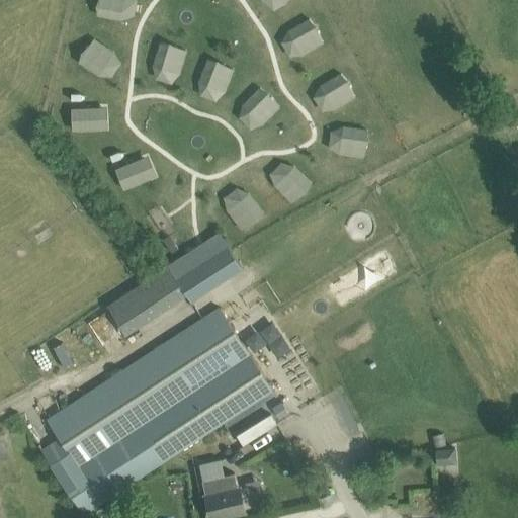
[(98,0),(95,13),(132,21),(137,0),(98,0)]
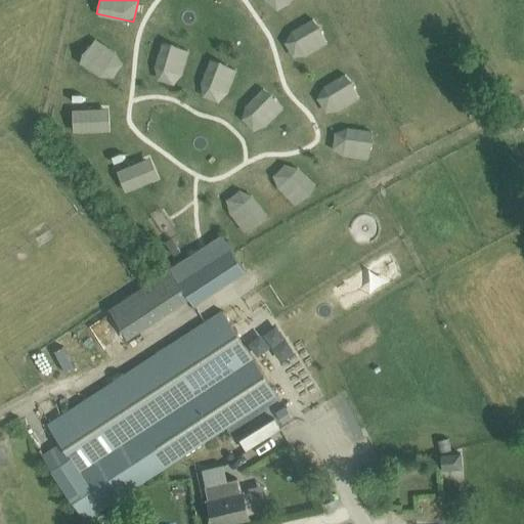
[(265,0),(281,12),(291,0),(265,0)]
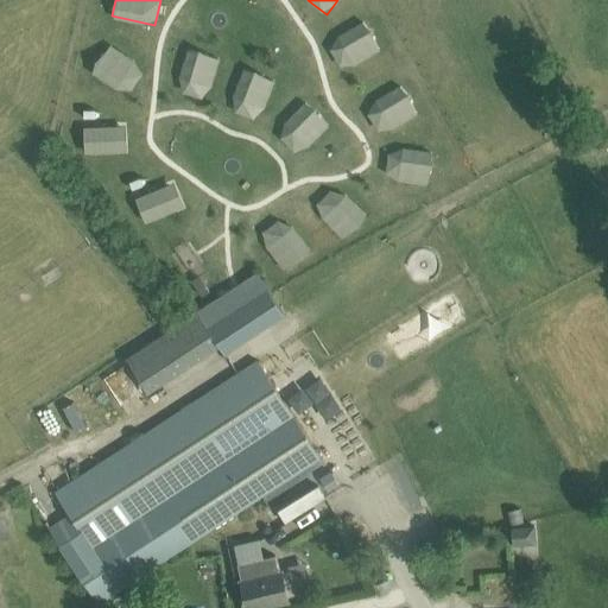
[(341,69),(381,50),(368,23),(328,42),(341,69)]
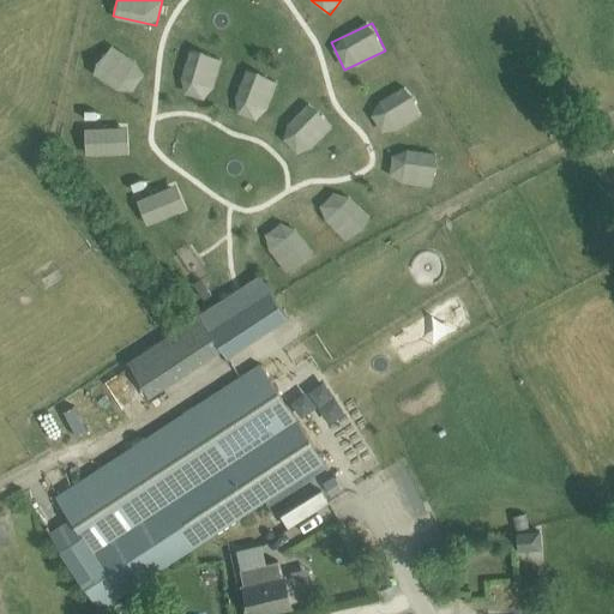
[(107,44),(91,73),(132,94),(148,65),(107,44)]
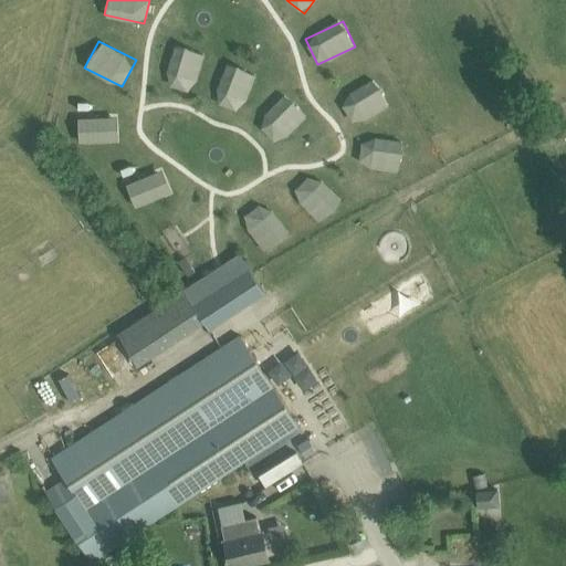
[(165,83),(194,92),(206,52),(177,43),(165,83)]
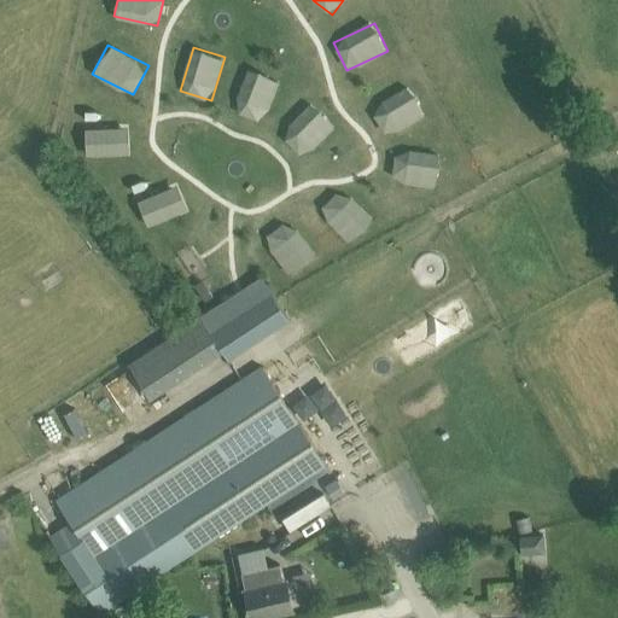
[(250,68),(233,110),(263,122),(280,80),(250,68)]
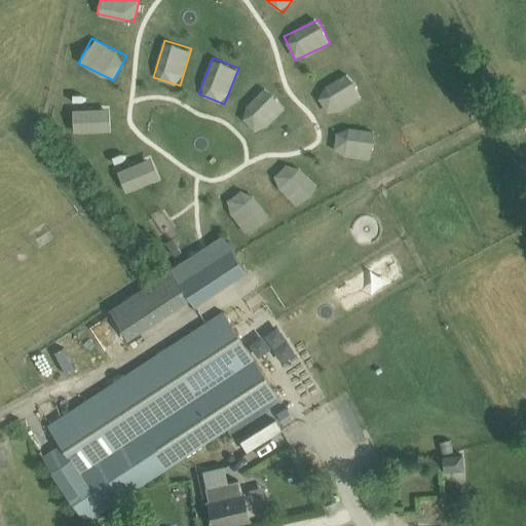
[(327,114),(363,99),(351,73),(316,88),(327,114)]
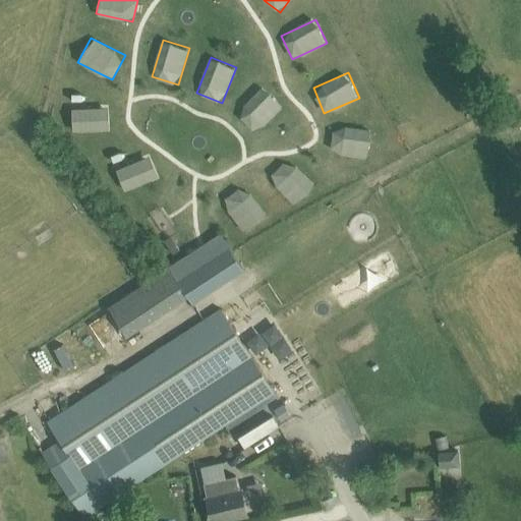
[(237,112),(254,131),(283,106),(265,87),(237,112)]
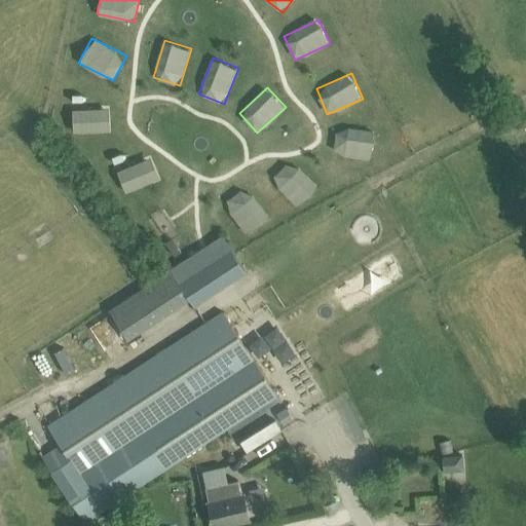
[(73,107),(72,134),(111,134),(111,108),(73,107)]
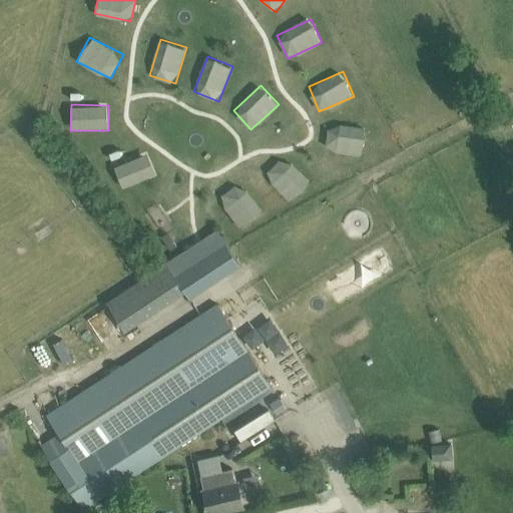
[(325,151),(361,154),(364,128),(328,124),(325,151)]
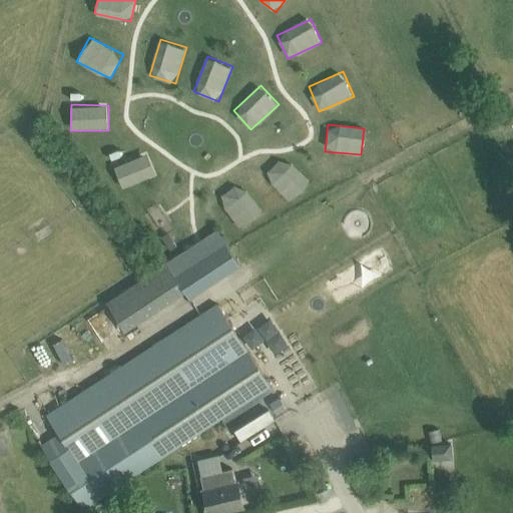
[(149,154),(114,163),(120,187),(155,178),(149,154)]
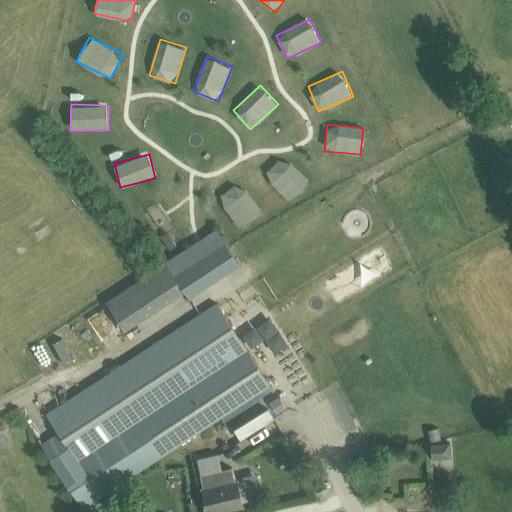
[(284,156),(264,173),(288,200),(307,182),(284,156)]
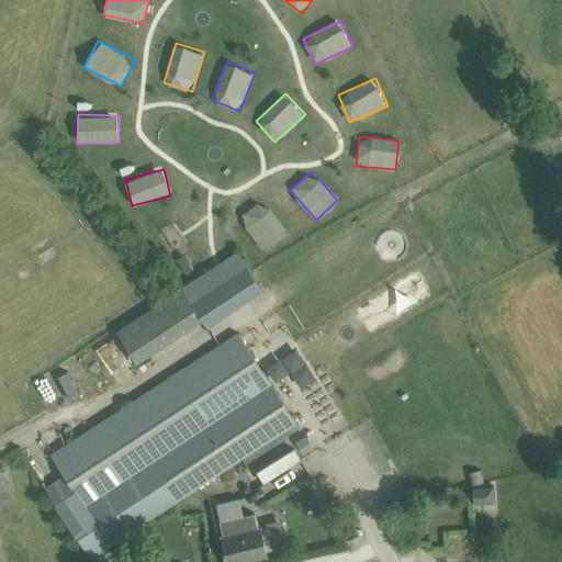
[(239,216),(262,248),(287,232),(263,200),(239,216)]
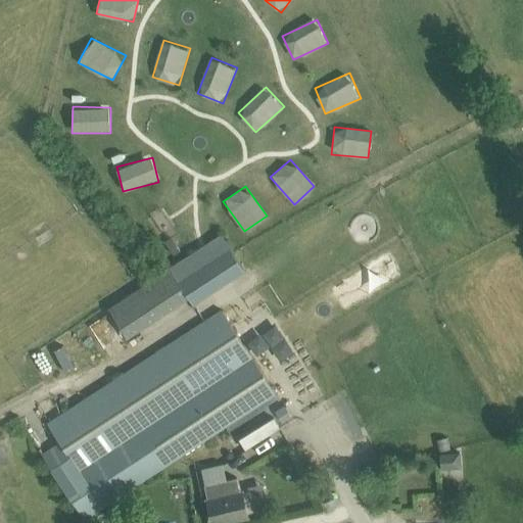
[(192,303),(246,270),(222,232),(169,266),(192,303)]
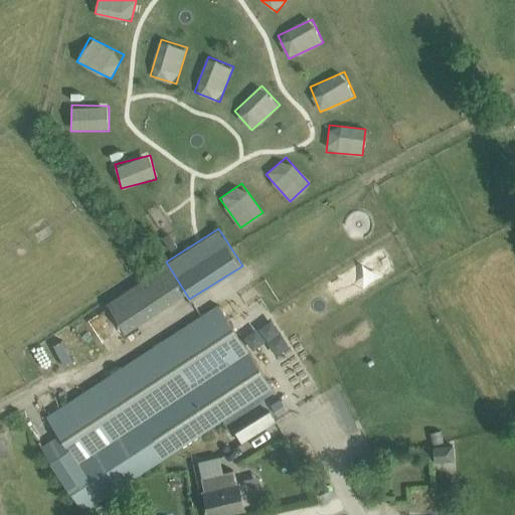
[(168,233),(162,238),(171,251),(177,247),(168,233)]
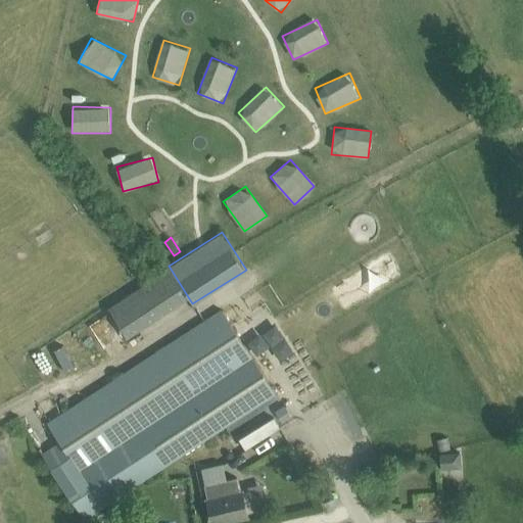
[(57,440),(39,450),(86,521),(277,396),(223,311),(47,423),(57,440)]
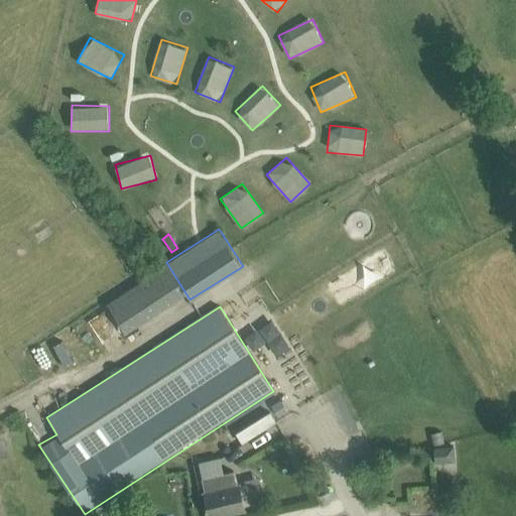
[(299,399),(316,389),(274,317),(245,335),(264,368),(268,365),(274,375),(281,370),(294,391),(281,399),(289,413),(303,405),(299,399)]
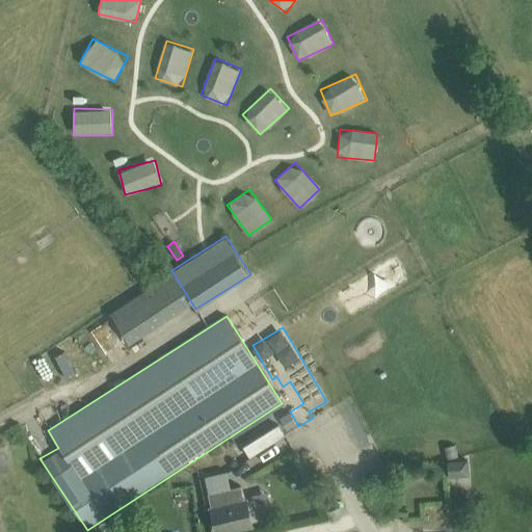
[(289,414),(280,419),(287,429),(295,424),(289,414)]
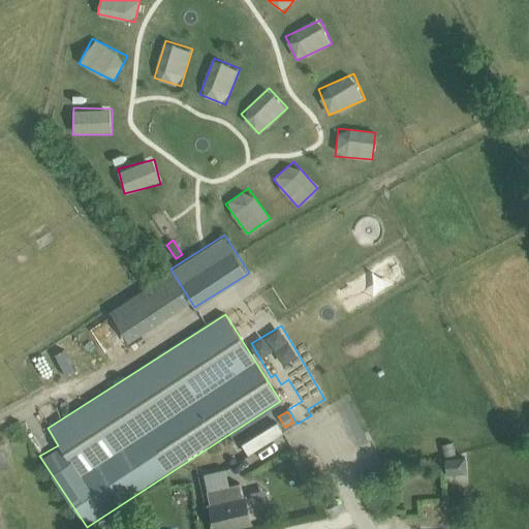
[(277,424),(242,445),(248,456),(283,433),(277,424)]
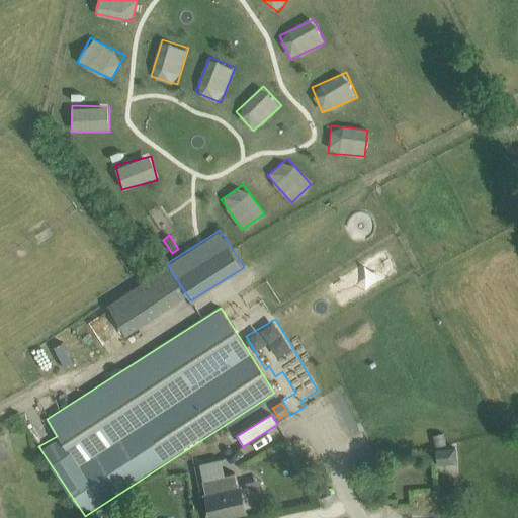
[(437,464),(456,464),(455,446),(436,447),(437,464)]
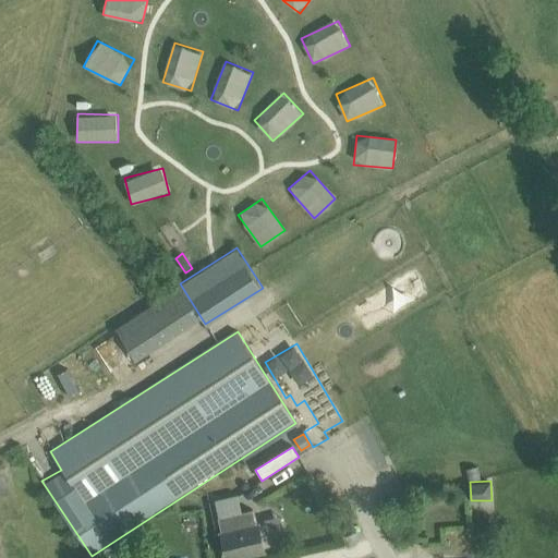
[(219,520),(227,557),(234,557),(264,552),(257,524),(256,525),(253,510),(243,512),(239,494),(216,499),(220,519),(219,520)]
